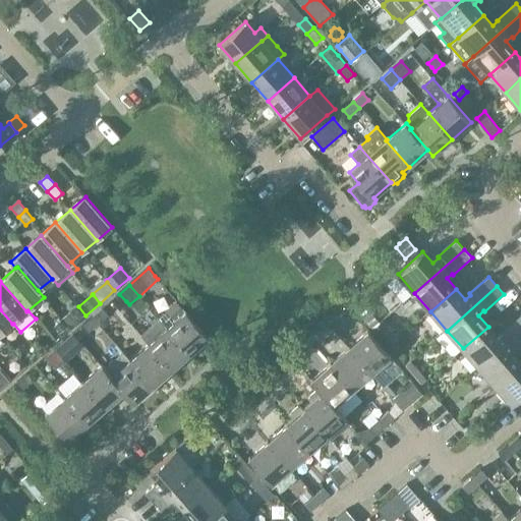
[(176,321),(167,329),(189,354),(210,337),(186,311),(177,301),(167,310),(176,321)]
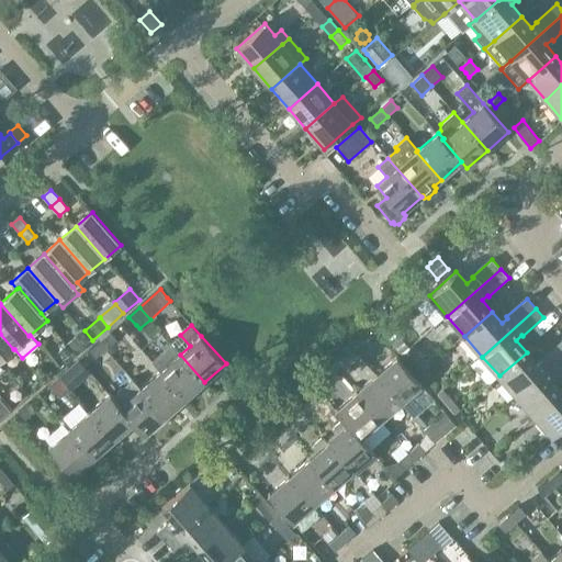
[(395,327),(385,336),(402,355),(412,346),(395,327)]
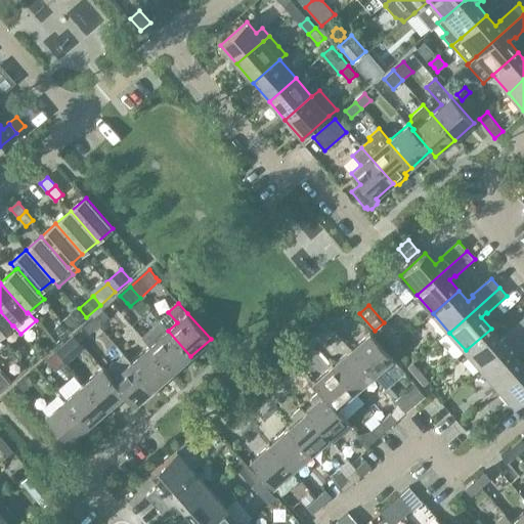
[(103,310),(93,318),(99,326),(106,320),(110,317),(103,310)]
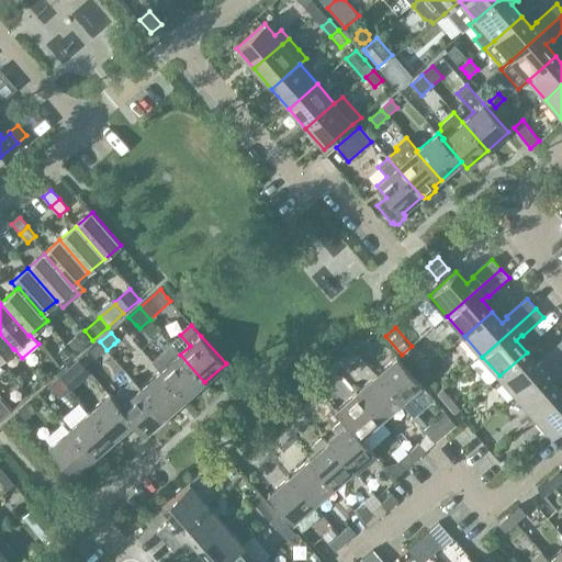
[(0,334),(0,360),(13,349),(0,334)]
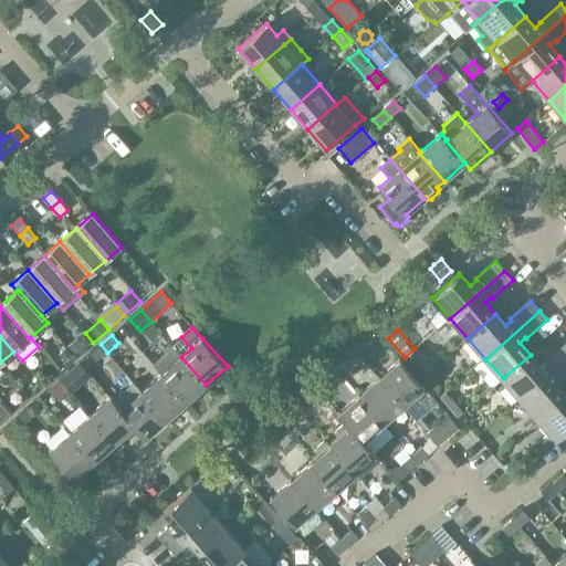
[(76,337),(67,345),(77,357),(86,348),(76,337)]
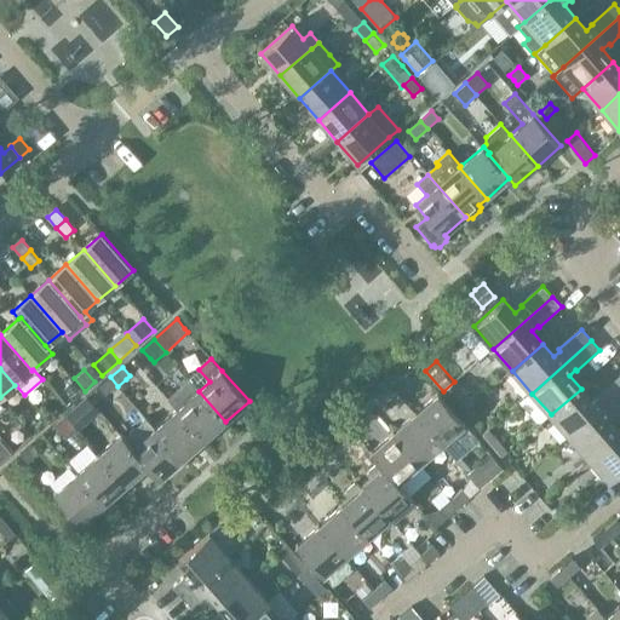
[(551,414),(570,437),(619,392),(619,374),(598,395),(598,396),(592,401),(581,389),(551,414)]
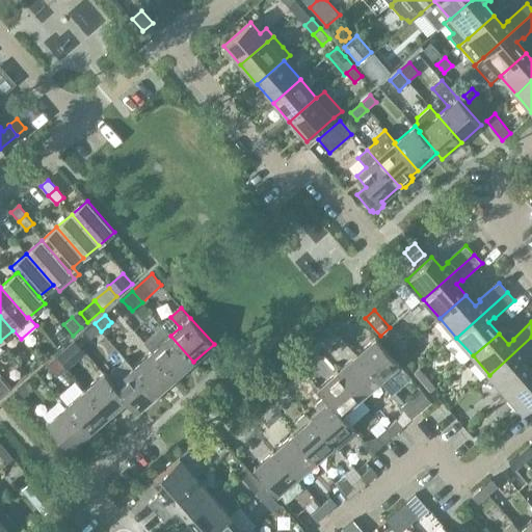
[(101,331),(95,323),(92,325),(84,333),(91,340),(101,331)]
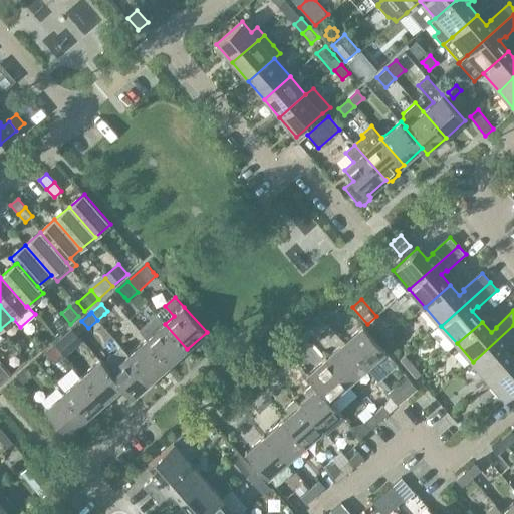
[(60,315),(54,321),(60,328),(66,322),(60,315)]
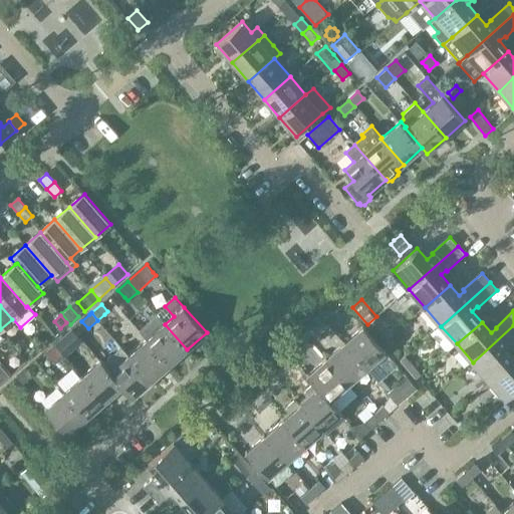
[(149,324),(141,331),(147,339),(170,365),(187,349),(165,324),(158,316),(149,324)]
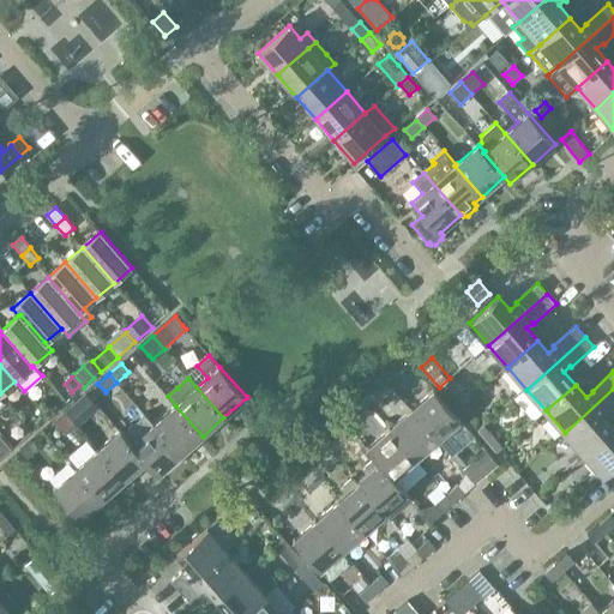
[(450,378),(439,387),(458,409),(465,402),(468,399),(450,378)]
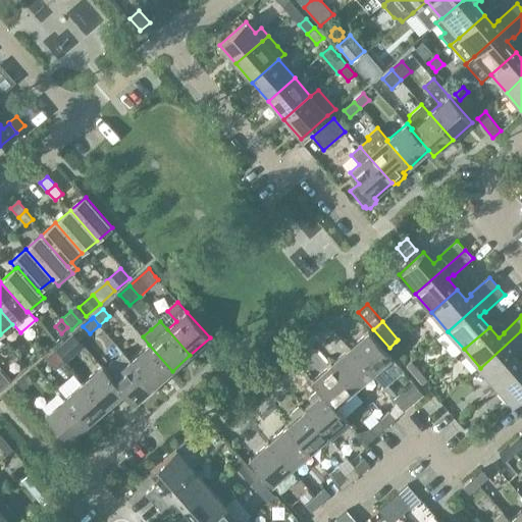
[(521,330),(480,368),(496,386),(521,364),(512,354),(518,349),(519,350),(521,346),(521,330)]
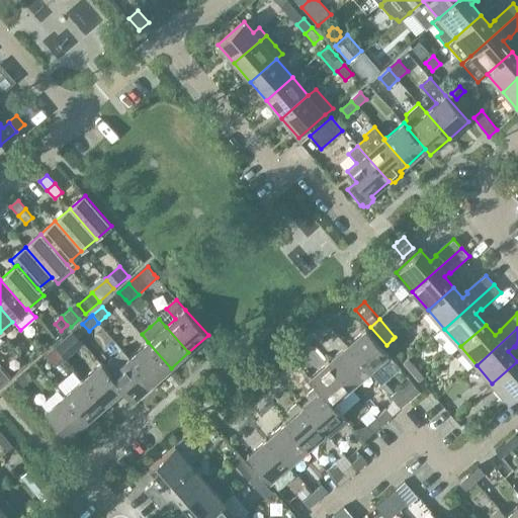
[(365,329),(347,345),(369,371),(389,355),(365,329)]
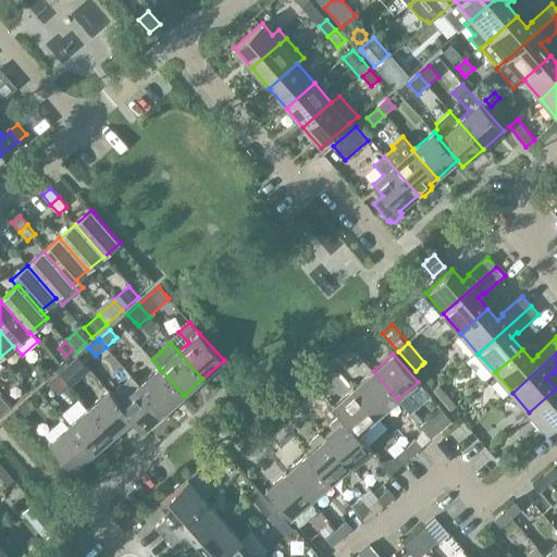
[(75,360),(59,373),(66,382),(76,373),(73,370),(83,361),(78,357),(75,360)]
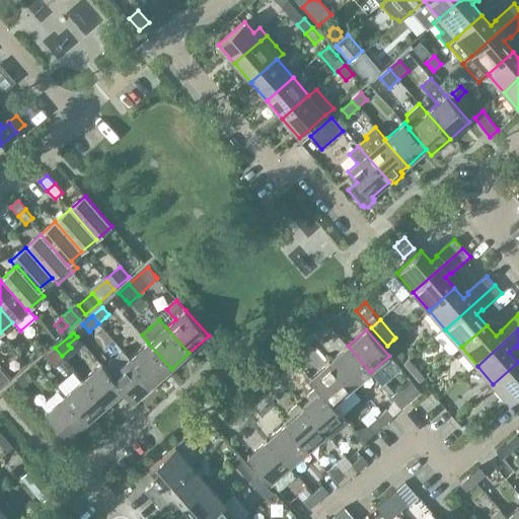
[(393,340),(387,346),(393,353),(400,347),(393,340)]
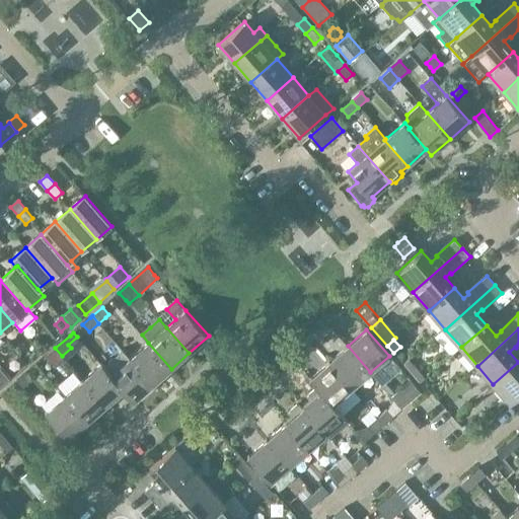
[(148,343),(130,359),(152,384),(171,369),(148,343)]
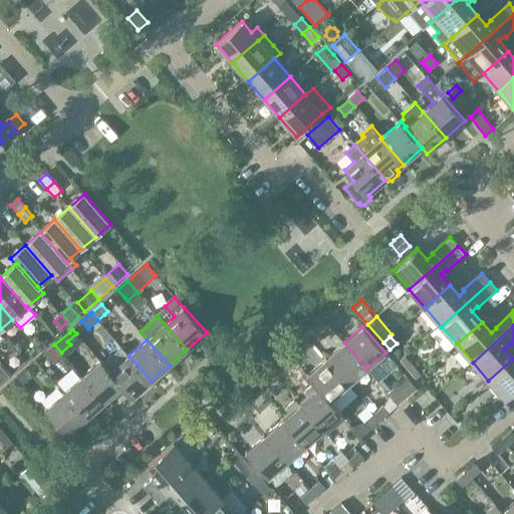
[(344,342),(325,358),(348,384),(366,368),(344,342)]
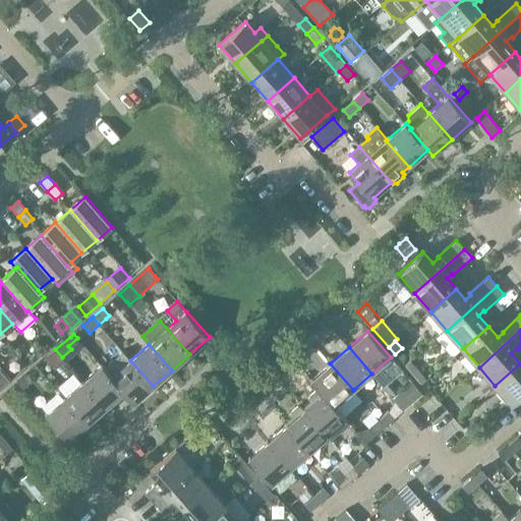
[(55,350),(46,357),(57,369),(65,362),(61,357),(55,350)]
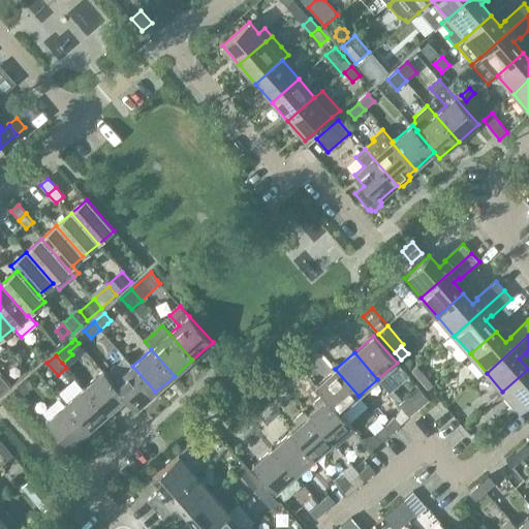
[(125,358),(106,373),(114,381),(127,397),(126,398),(136,409),(155,392),(132,366),(125,358)]
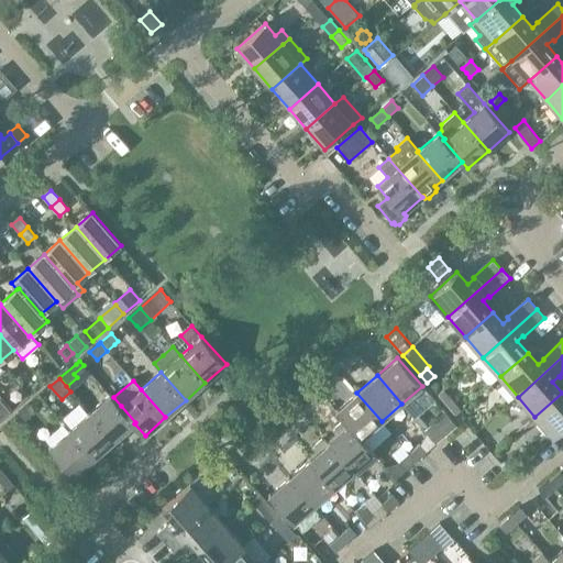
[(344,420),(349,426),(350,424),(362,438),(382,421),(356,393),(337,411),(344,420)]
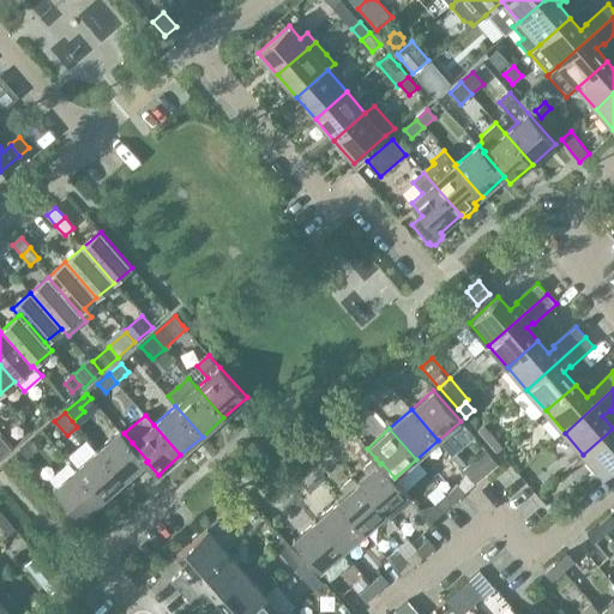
[(613,428),(583,455),(603,477),(613,467),(613,428)]
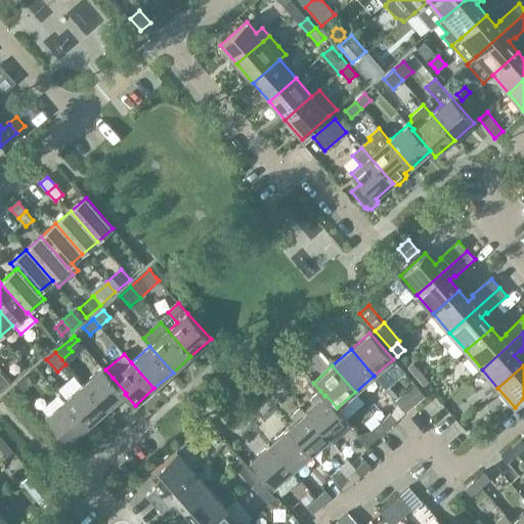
[(103,367),(83,384),(106,410),(125,394),(126,393),(113,378),(105,369),(103,367)]
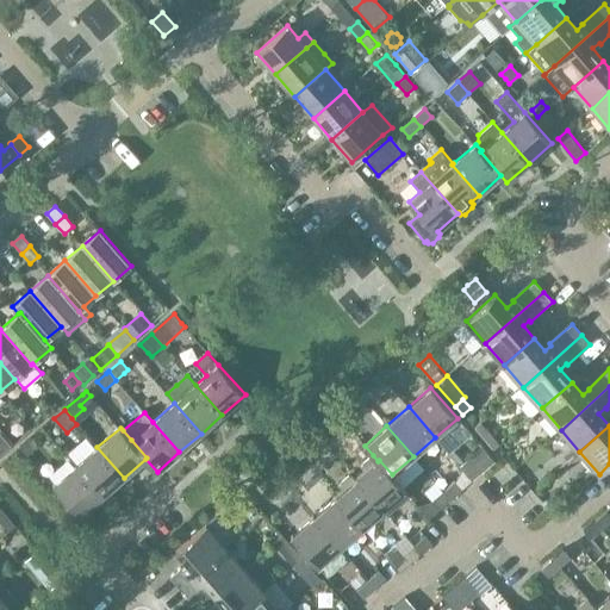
[(32,437),(20,448),(27,456),(39,447),(32,437)]
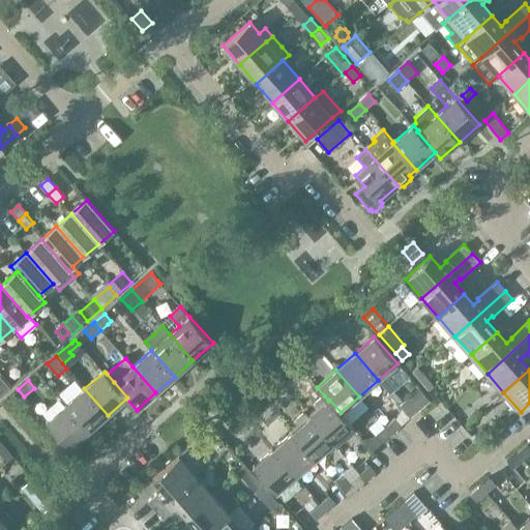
[(84,388),(65,405),(89,432),(108,415),(84,388)]
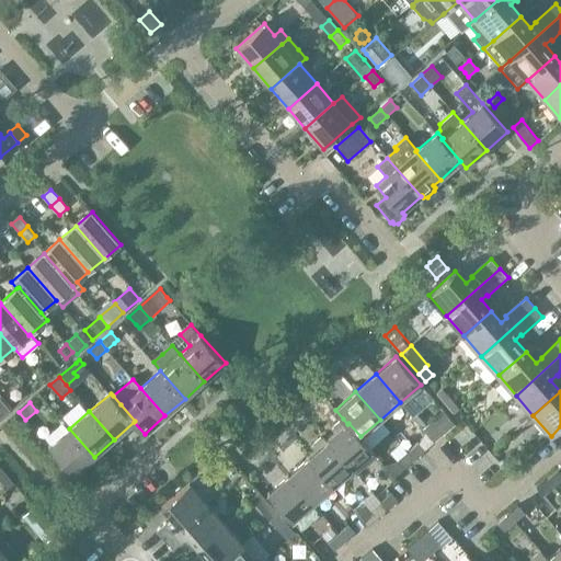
[(444,411),(424,428),(435,442),(435,441),(442,435),(444,434),(455,424),(444,411)]
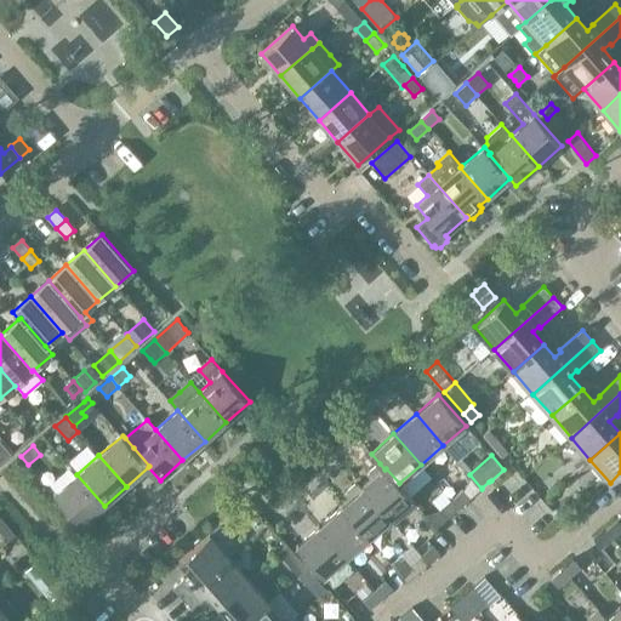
[(363,486),(363,489),(389,520),(389,519),(393,524),(416,505),(412,500),(414,500),(399,483),(386,468),(385,469),(380,463),(376,466),(368,473),(368,477),(370,480),(363,486)]
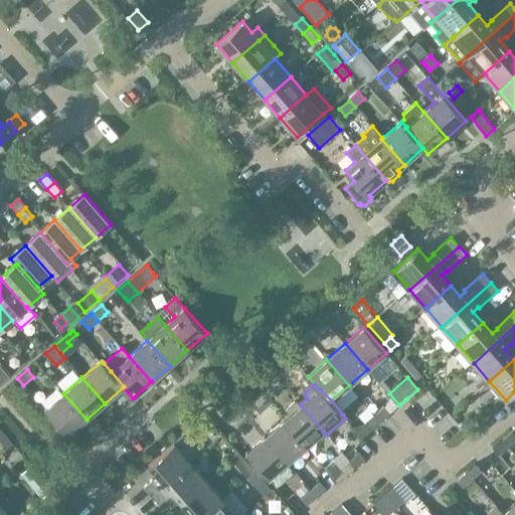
[(87,419),(63,393),(44,409),(67,436),(87,419)]
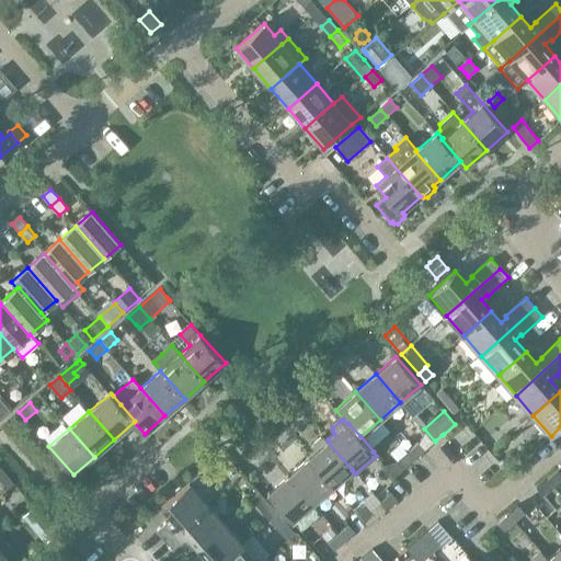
[(308,457),(308,459),(332,487),(352,470),(328,442),(327,443),(323,438),(320,438),(312,445),(312,448),(315,450),(308,457)]
